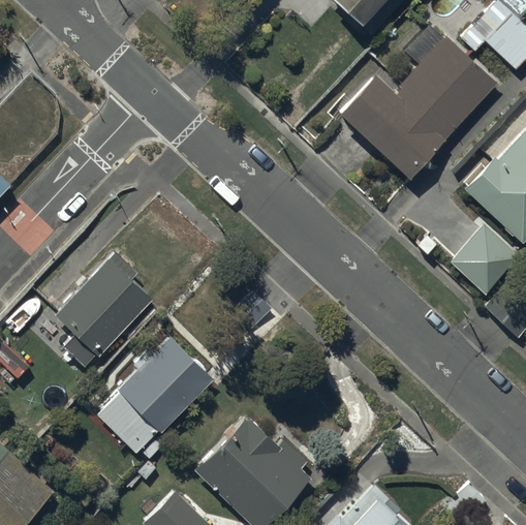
[(333,0),(371,35),(403,0),(333,0)]
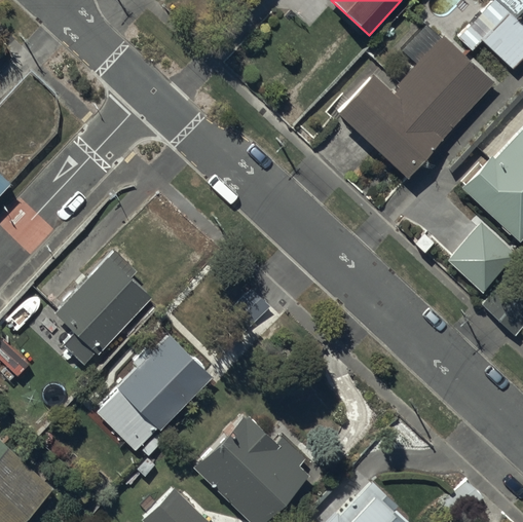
[(473,50),(482,40),(513,69),(522,58),(522,26),(495,0),(459,38),(473,50)]
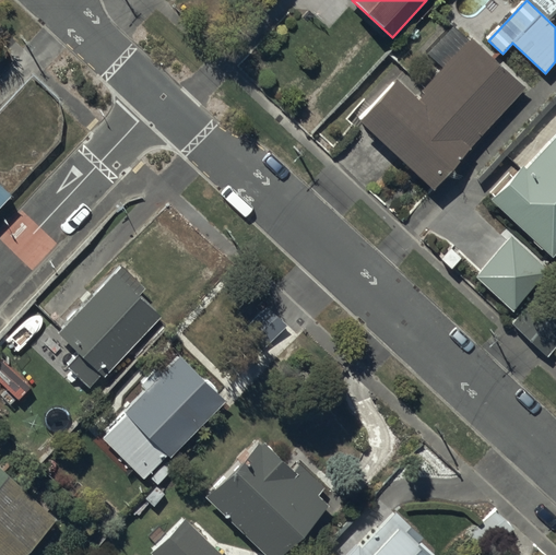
[(527,89),(472,38),(469,43),(453,28),(429,54),(445,68),(418,96),(398,77),(357,120),(432,189),(527,89)]
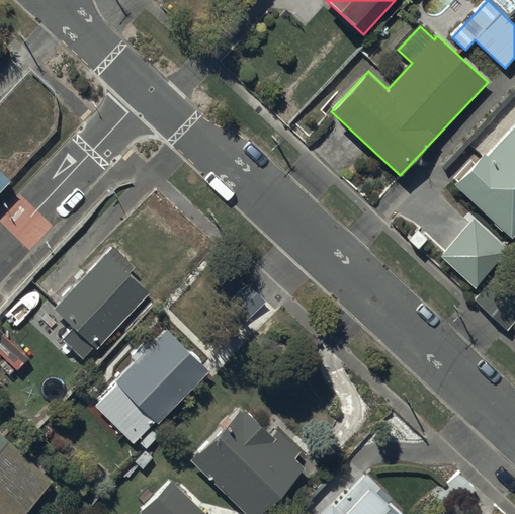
[(486,152),(454,185),(512,239),(514,236),(514,126),(489,156),(486,152)]
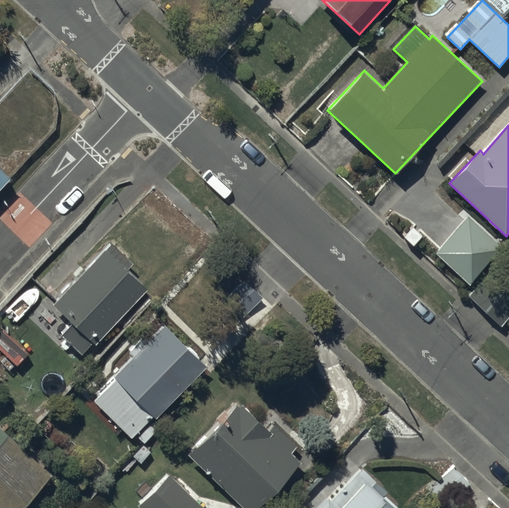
[(0,167),(0,189),(11,177),(0,167)]
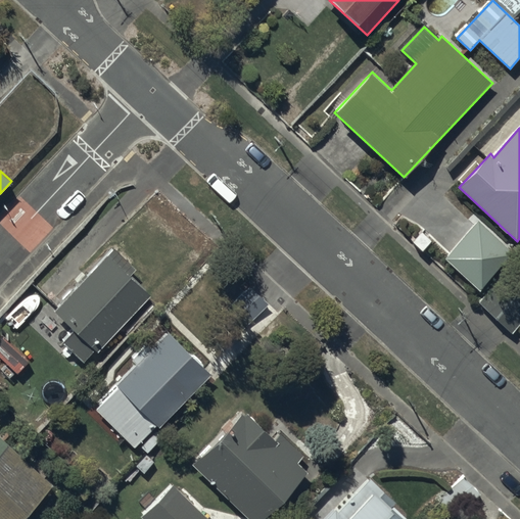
[(108,254),(57,311),(77,329),(61,346),(86,369),(153,294),(108,254)]
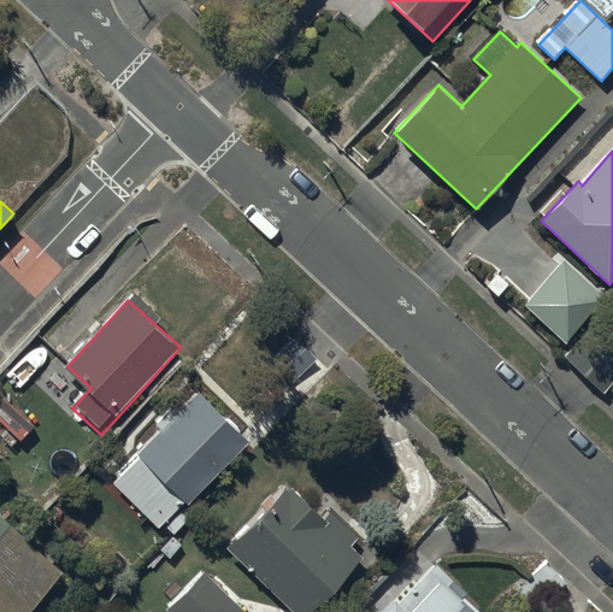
[(612,335),(603,327),(570,363),(607,396),(612,389),(612,335)]
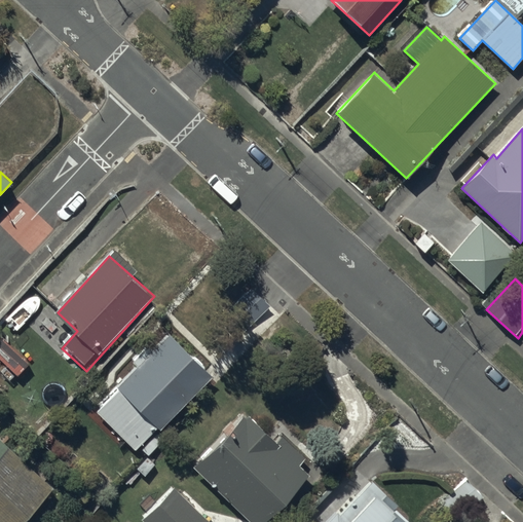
[(158,431),(160,432),(214,376),(171,336),(153,355),(148,349),(131,368),(135,371),(118,389),(120,392),(98,415),(137,452),(158,431)]
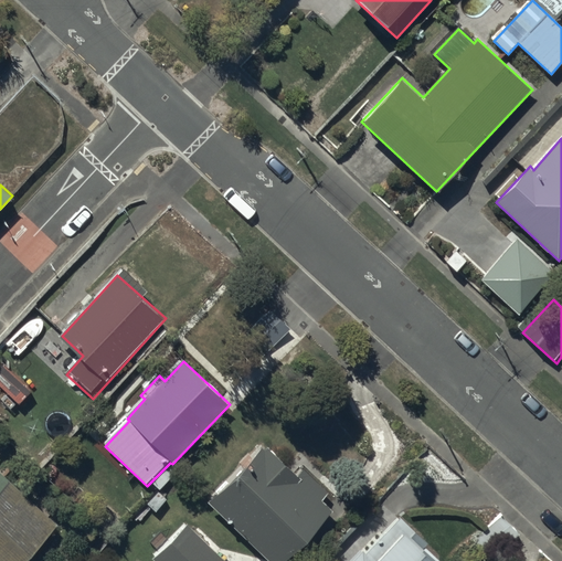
[(241,470),(210,503),(271,560),(288,560),(335,512),(325,503),(330,497),(306,473),(301,477),(267,445),(242,472),(241,470)]
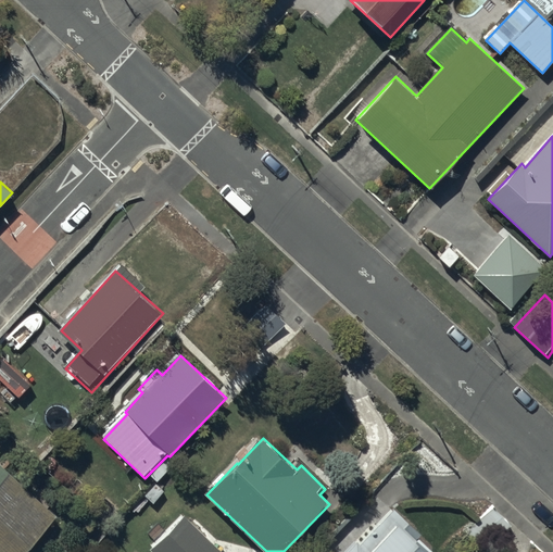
[(0,464),(0,551),(25,551),(57,517),(0,464)]
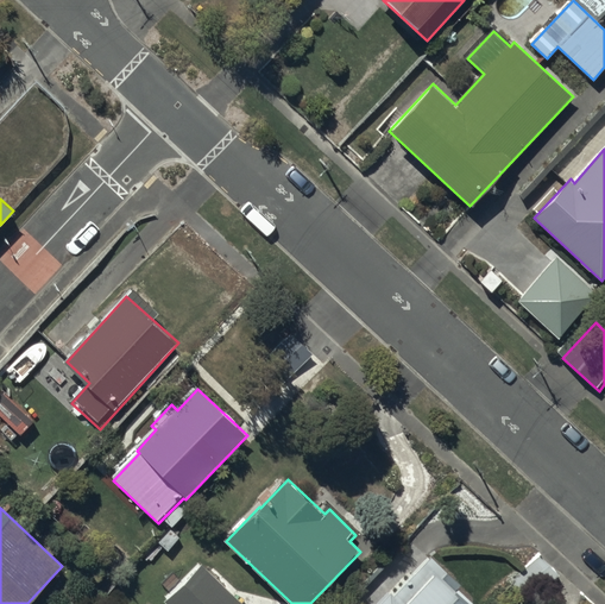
[(389,598),(384,603),(468,603),(446,583),(448,580),(427,561),(391,601),(389,598)]
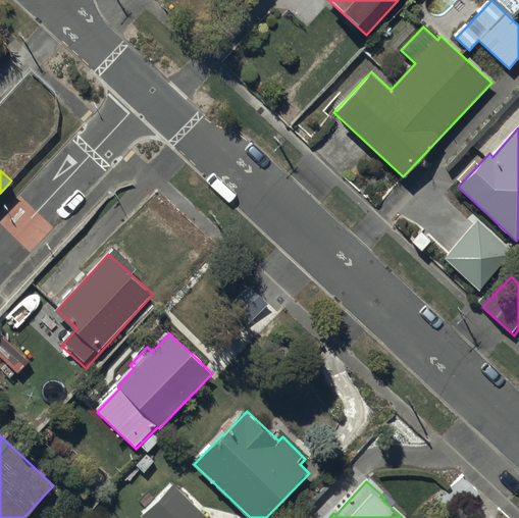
[(205,517),(173,485),(143,517),(205,517)]
